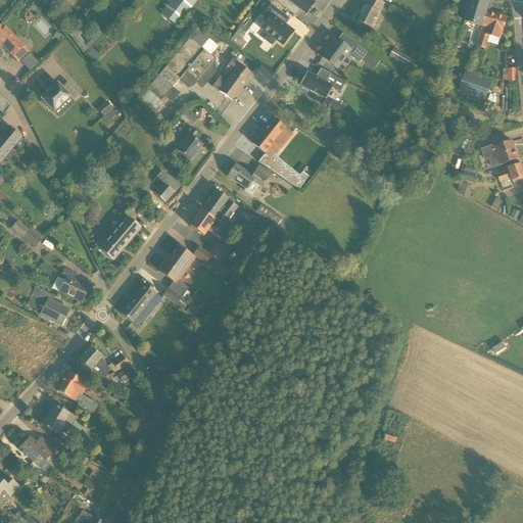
[(177,27),(197,0),(171,0),(160,14),(177,27)]
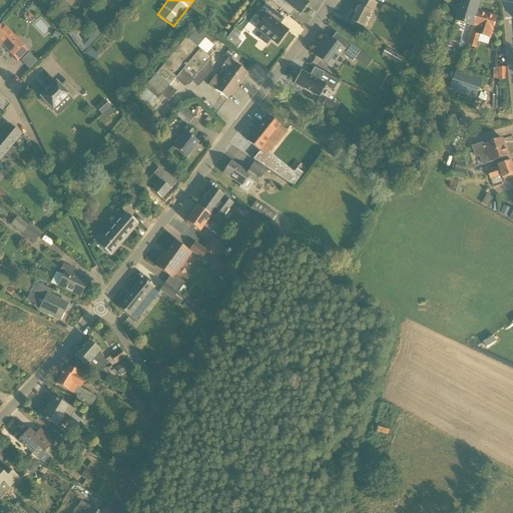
[(295,11),(299,15),(300,15),(303,11),(305,12),(309,6),(308,6),(309,4),(303,0),(269,0),(291,17),(295,11)]
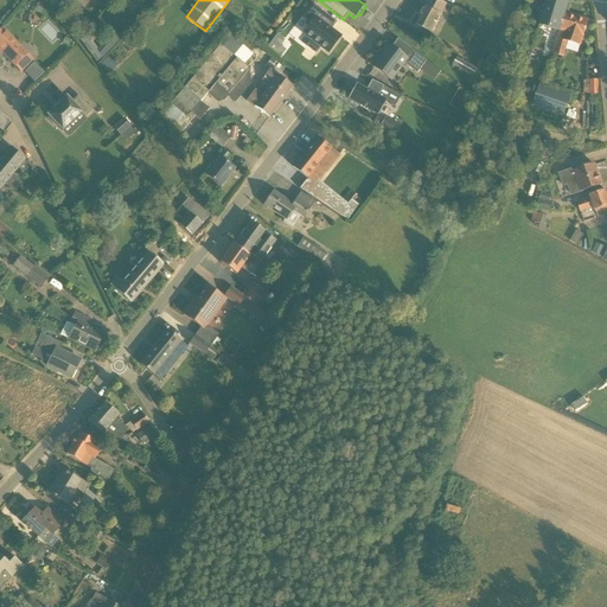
[(416,26),(432,34),(447,5),(438,0),(429,0),(426,7),(416,26)]
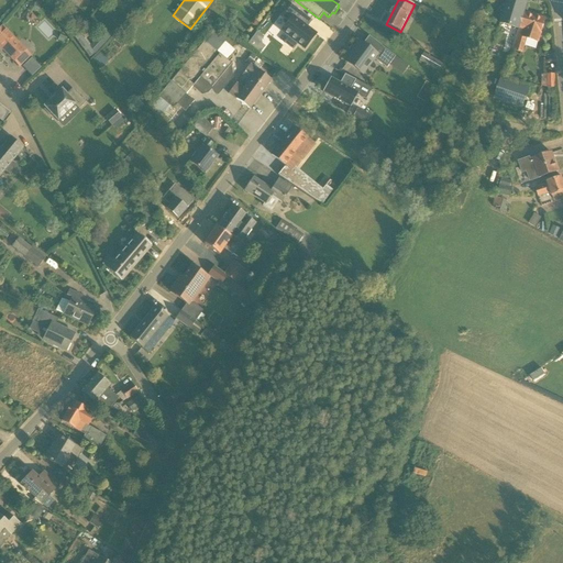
[(525,12),(528,1),(523,0),(507,0),(500,24),(519,29),(519,30),(525,12)]
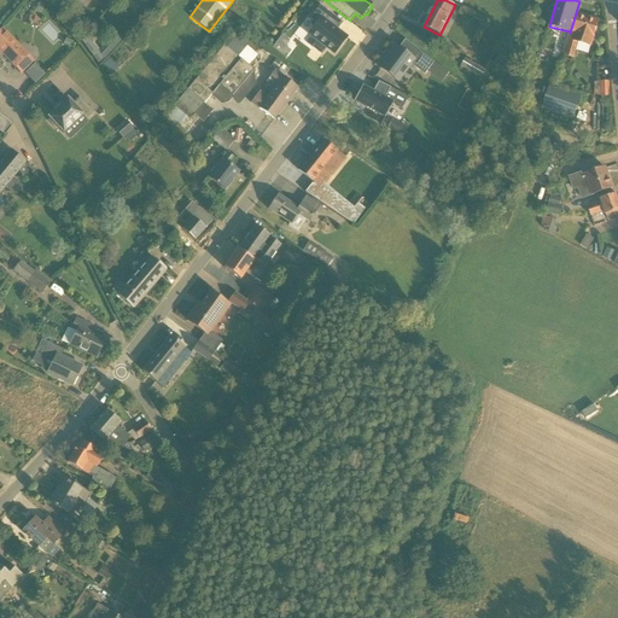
[(599,21),(576,13),(570,33),(570,31),(563,54),(573,58),(578,42),(590,46),(599,21)]
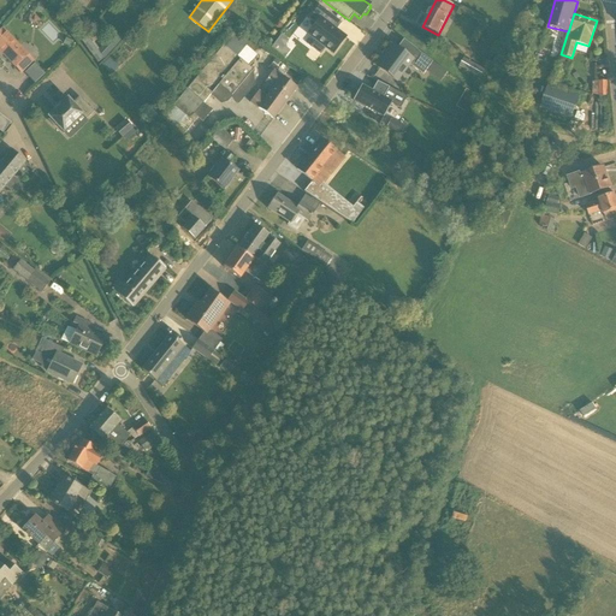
[(325,48),(333,54),(345,37),(321,18),(308,35),(318,42),(313,48),(320,54),(325,48)]
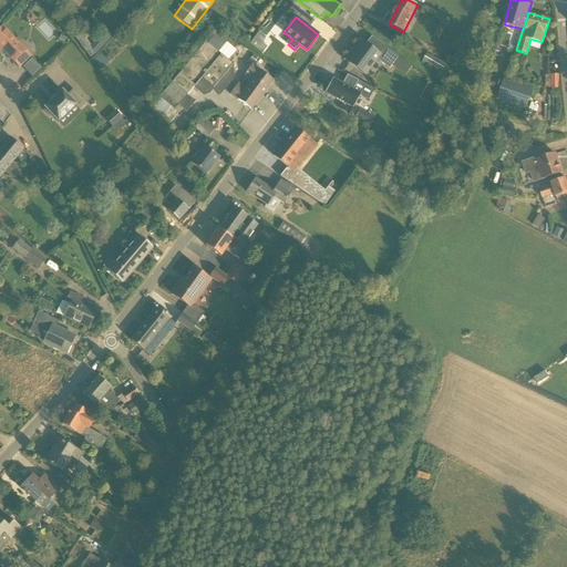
[(31,57),(2,27),(0,29),(0,47),(19,68),(31,57)]
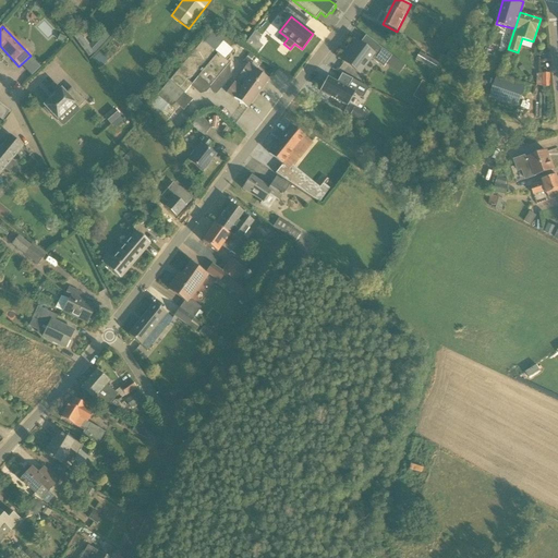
[(257,48),(263,36),(253,32),(247,43),(257,48)]
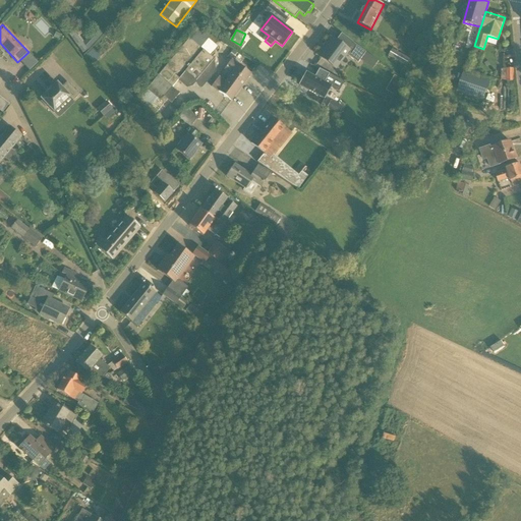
[(93,32),(89,36),(95,42),(99,38),(93,32)]
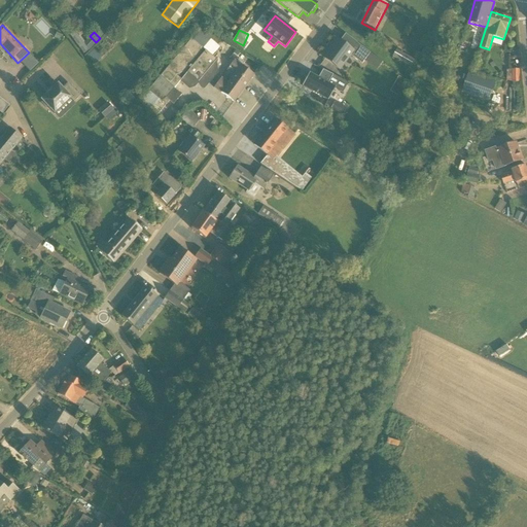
[(371,54),(371,53),(345,34),(340,41),(337,39),(323,57),(323,58),(339,70),(349,57),(350,56),(361,64),(362,65),(371,54)]
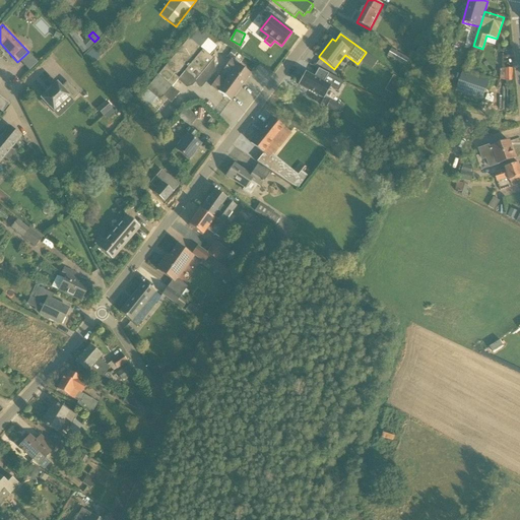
[(147,88),(158,99),(160,101),(164,96),(171,104),(179,93),(172,87),(182,75),(185,78),(188,75),(195,81),(213,60),(207,54),(189,39),(147,88)]
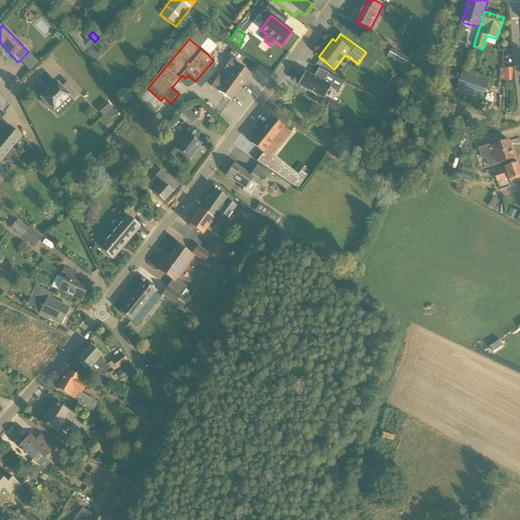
[(94,49),(87,54),(92,61),(100,56),(94,49)]
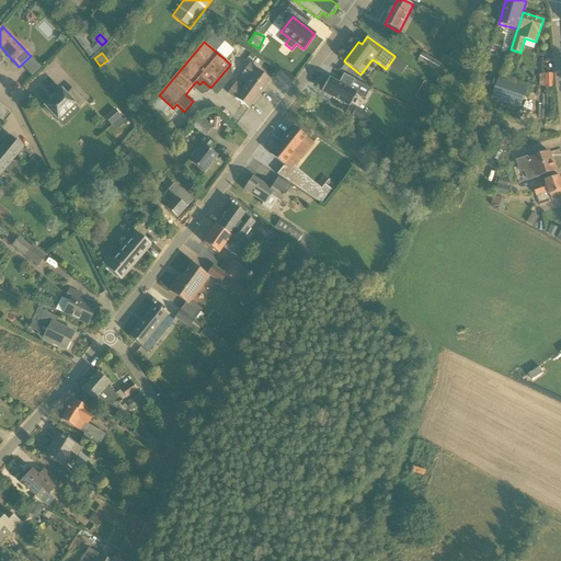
[(442,65),(439,63),(423,54),(419,60),(432,68),(428,73),(434,76),(427,86),(434,89),(443,75),(442,73),(445,68),(441,66),(442,65)]
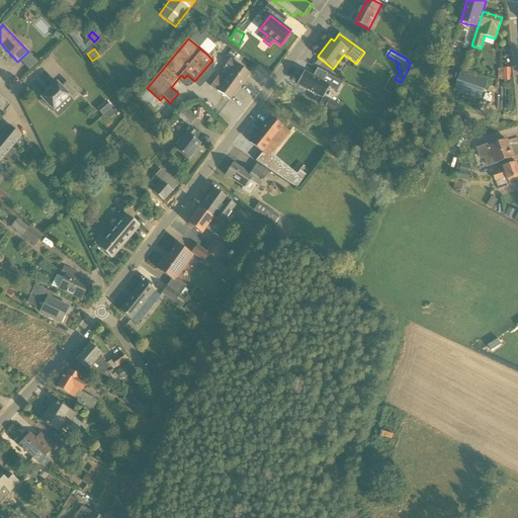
[(407,57),(412,60),(416,54),(411,51),(407,57)]
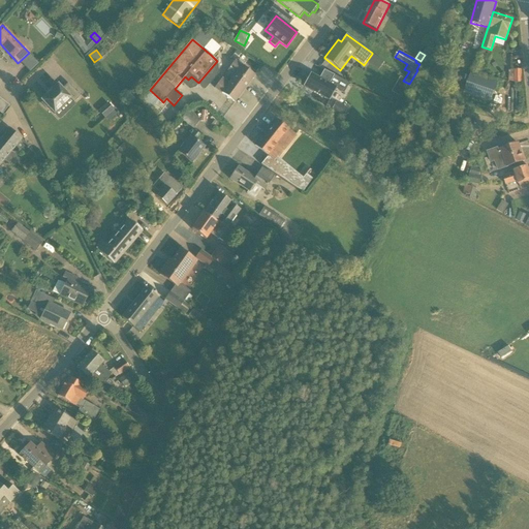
[(245,89),(255,75),(235,61),(227,70),(235,75),(232,80),(245,89)]
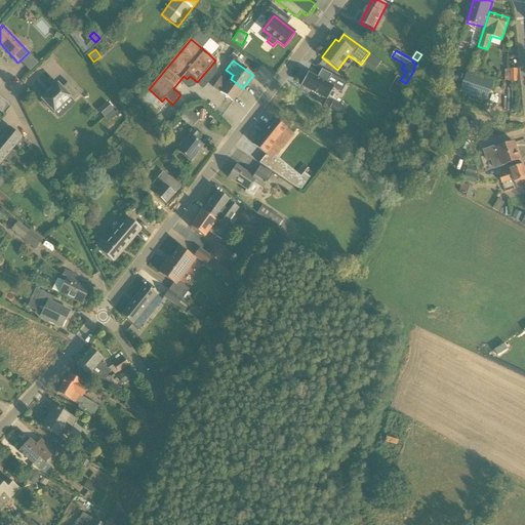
[(331,75),(321,70),(317,78),(308,73),(303,82),(300,86),(327,101),(333,88),(334,87),(327,84),(330,77),(331,75)]
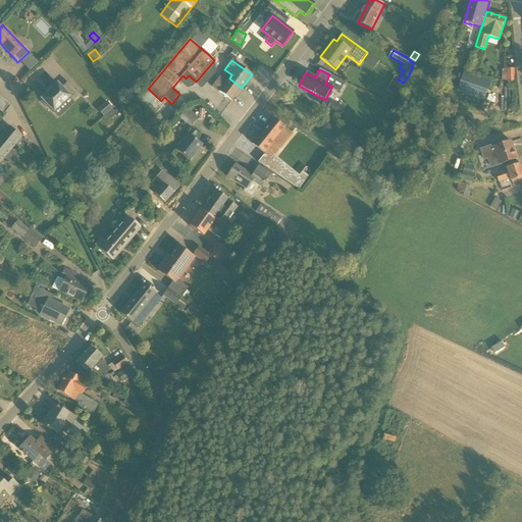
[(485,99),(489,88),(490,83),(464,73),(459,91),(485,99)]
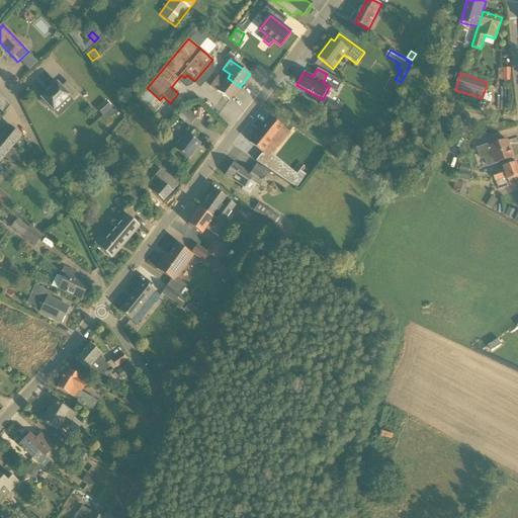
[(228,78),(225,82),(218,77),(210,86),(230,100),(240,87),(228,78)]
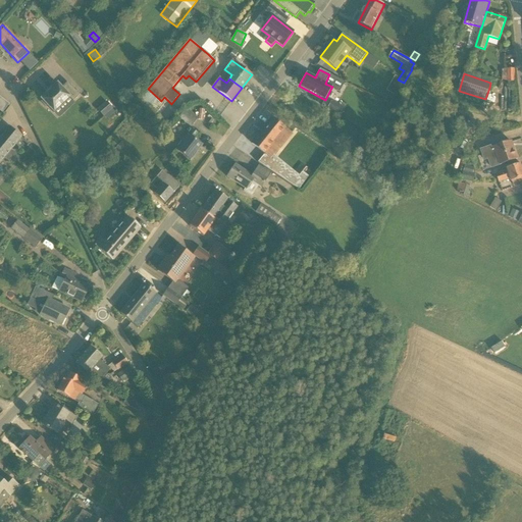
[(57,84),(51,90),(50,89),(46,93),(47,94),(41,99),(43,101),(41,102),(46,108),(48,106),(54,113),(69,98),(72,102),(80,95),(67,83),(61,89),(57,84)]
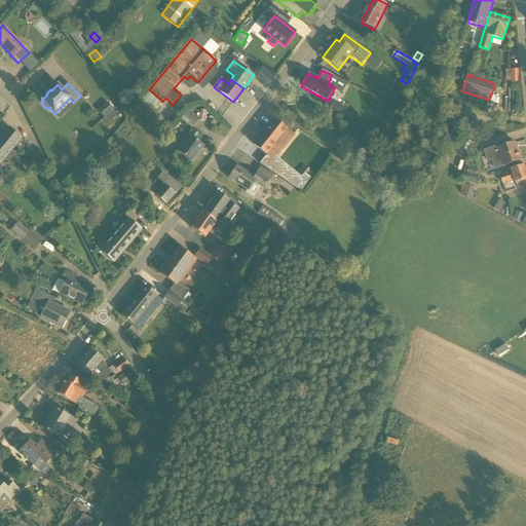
[(0,97),(0,110),(3,113),(9,105),(0,97)]
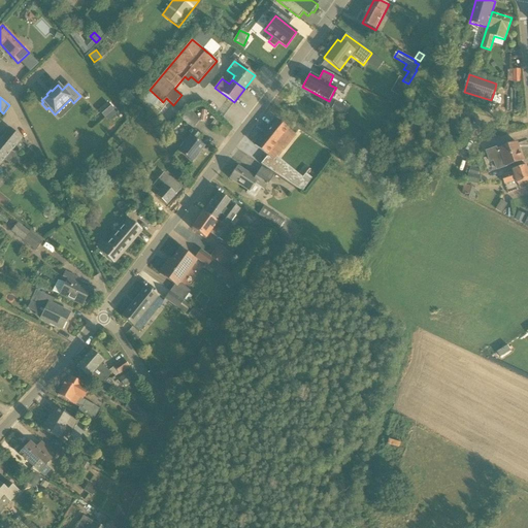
[(335,102),(331,109),(343,116),(347,108),(335,102)]
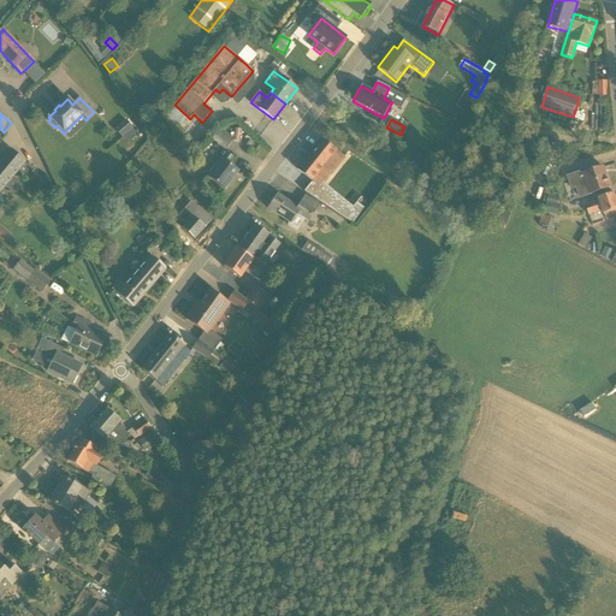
[(114,129),(122,137),(132,129),(125,120),(114,129)]
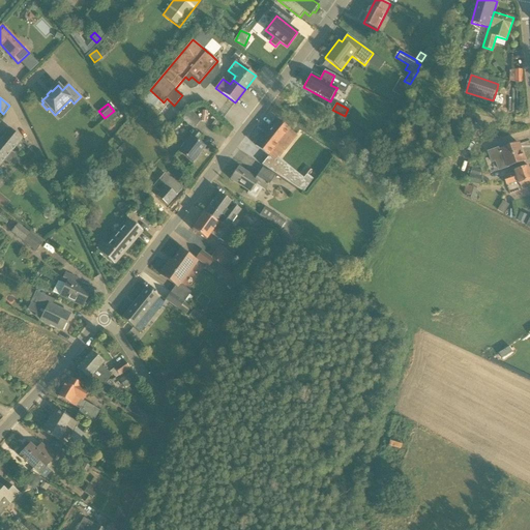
[(201,120),(188,111),(181,120),(194,129),(201,120)]
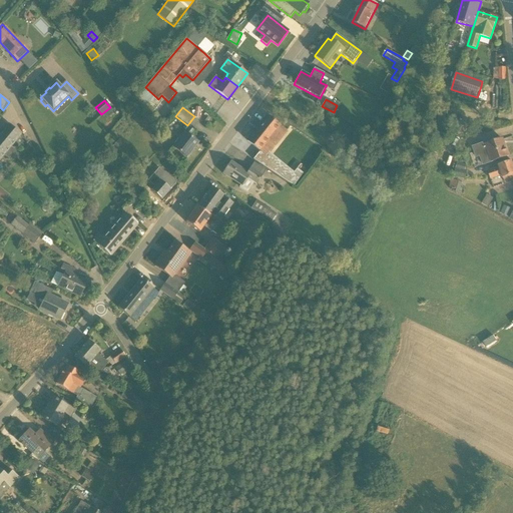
[(247,141),(260,151),(253,159),(294,186),(304,174),(298,169),(292,176),(267,156),(287,131),(268,116),(247,141)]
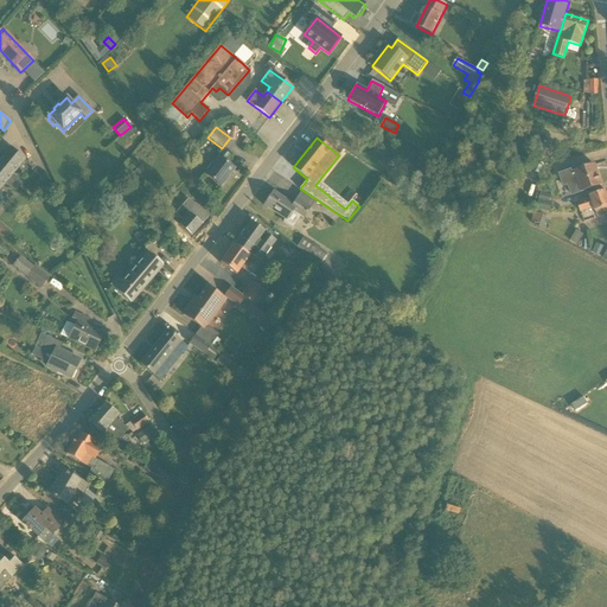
[(0,189),(25,160),(11,148),(0,159),(0,189)]
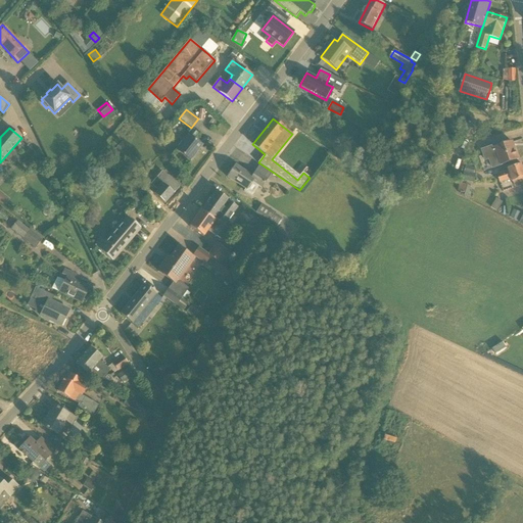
[(188,135),(177,150),(191,161),(202,146),(194,139),(198,134),(192,130),(188,135)]
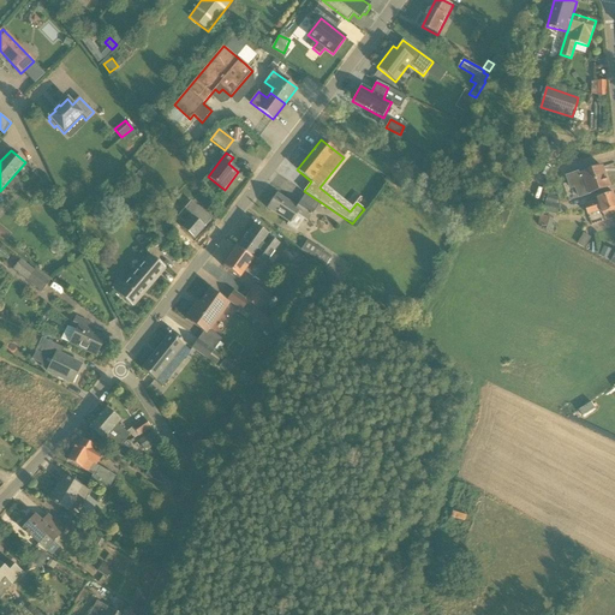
[(567,177),(571,189),(575,187),(579,198),(609,187),(603,167),(584,174),(583,172),(567,177)]
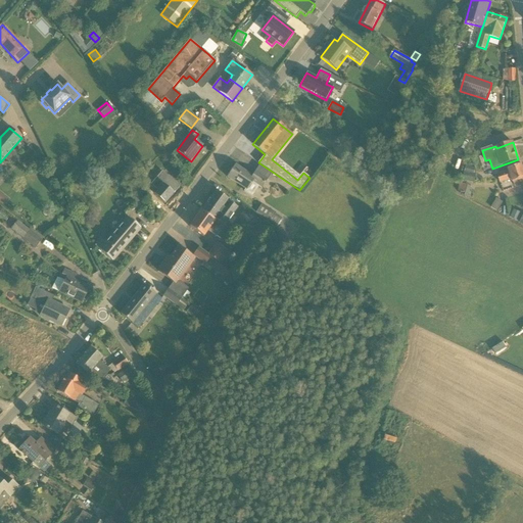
[(522,179),(522,167),(522,164),(508,170),(509,172),(497,176),(500,183),(512,179),(513,183),(522,179)]
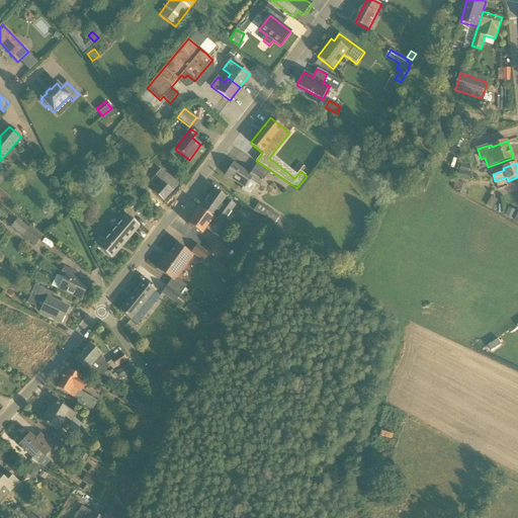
[(250,194),(256,185),(258,186),(265,177),(254,170),(250,175),(234,164),(226,176),(244,188),(243,189),(250,194)]
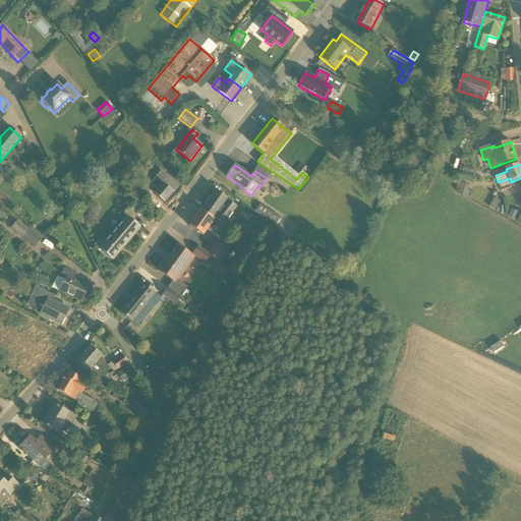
[(461,180),(472,182),(474,174),(463,171),(461,180)]
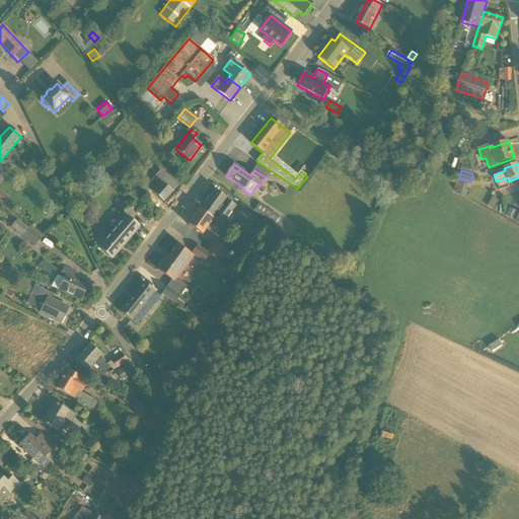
[(157,188),(153,193),(164,202),(172,193),(171,193),(177,187),(162,173),(152,183),(157,188)]
